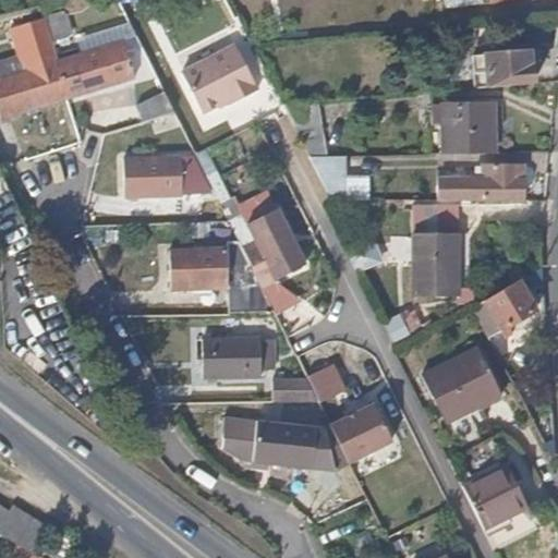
[(43,0),(49,13),(74,0),(43,0)]
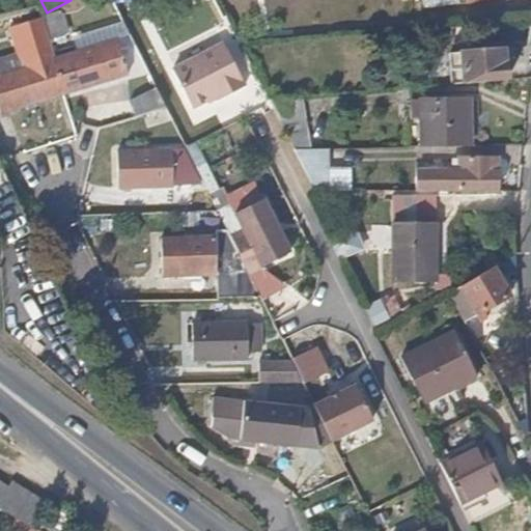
[(130,75),(119,40),(54,59),(63,94),(130,75)]
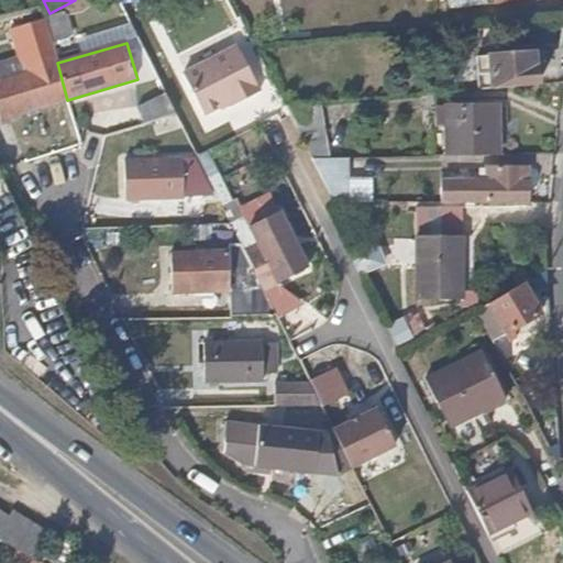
[(261,91),(238,46),(207,63),(214,78),(228,103),(229,102),(232,107),(261,91)]
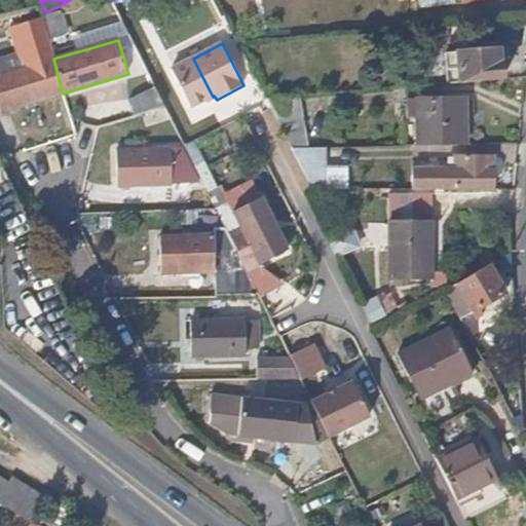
[(498,62),(496,48),(444,53),(445,70),(459,69),(460,82),(504,79),(502,63),(498,62)]
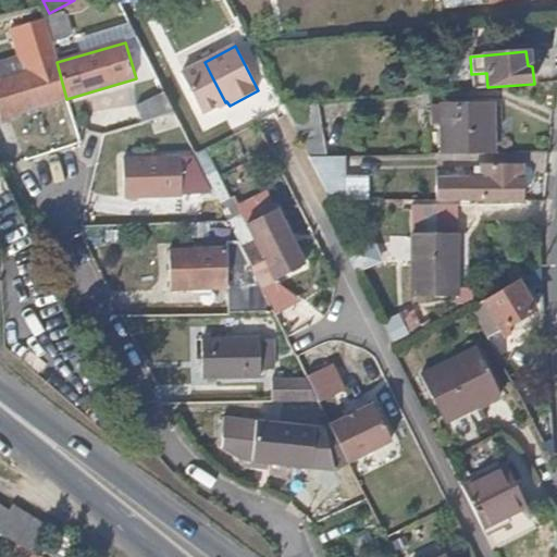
[(66,99),(57,62),(0,76),(0,116),(0,119),(66,99)]
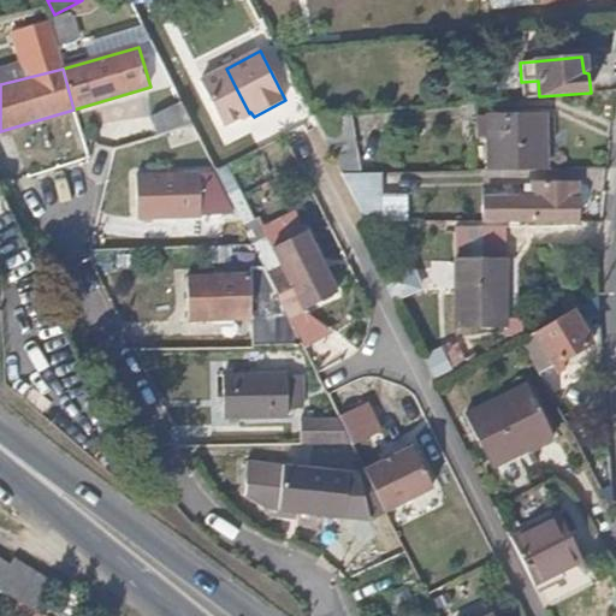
[(249,113),(235,86),(226,69),(201,82),(224,126),(249,113)]
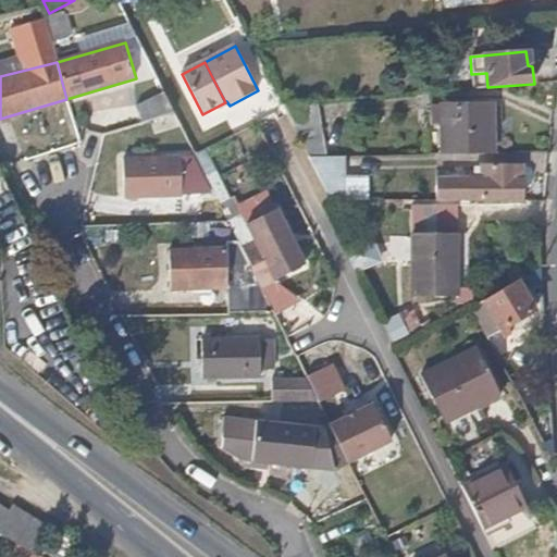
[(487,87),(486,73),(471,74),(472,88),(487,87)]
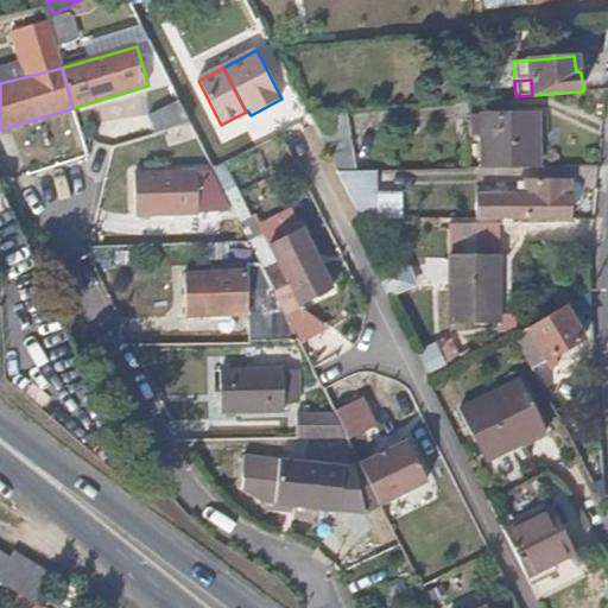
[(189,124),(179,105),(150,114),(154,134),(189,124)]
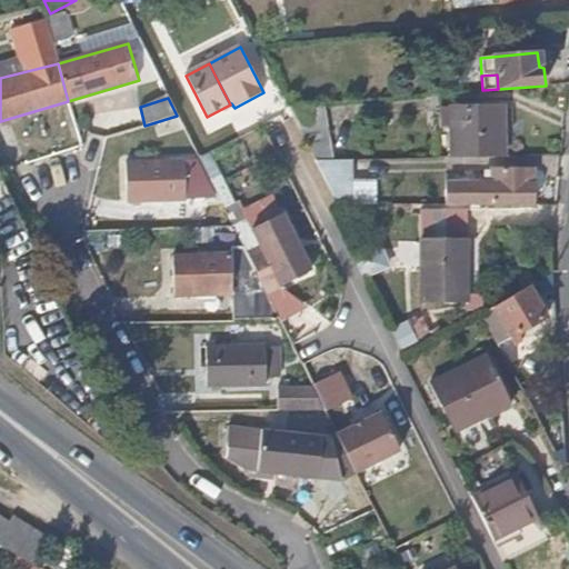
[(335,160),(307,102),(286,103),(299,131),(313,160),(335,160)]
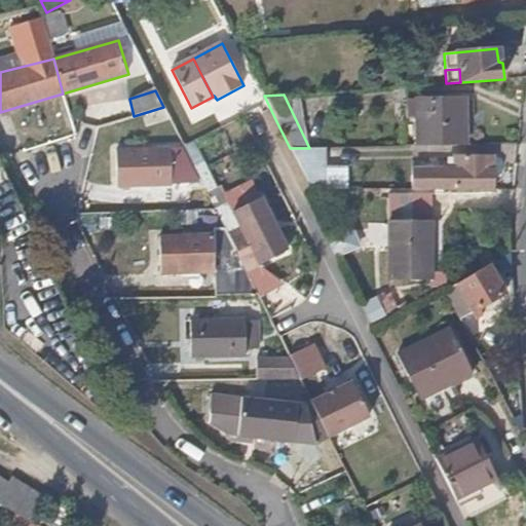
[(464,144),(465,98),(419,98),(409,99),(410,114),(419,114),(418,146),(464,144)]
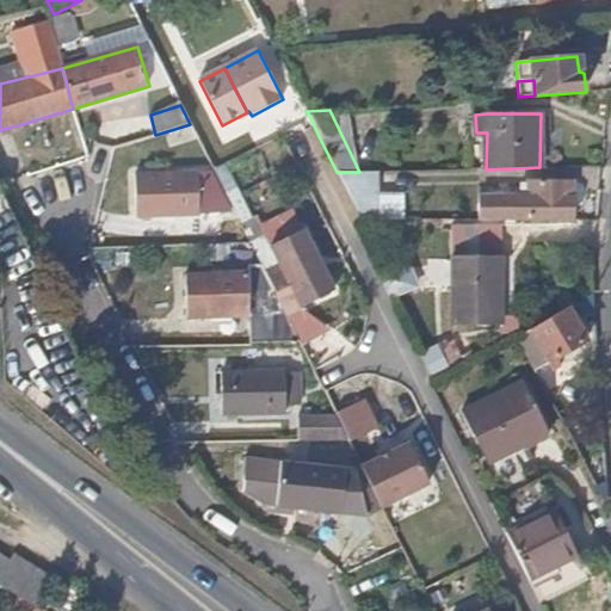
[(229,210),(210,170),(192,171),(133,173),(135,214),(170,214),(224,210),(229,210)]
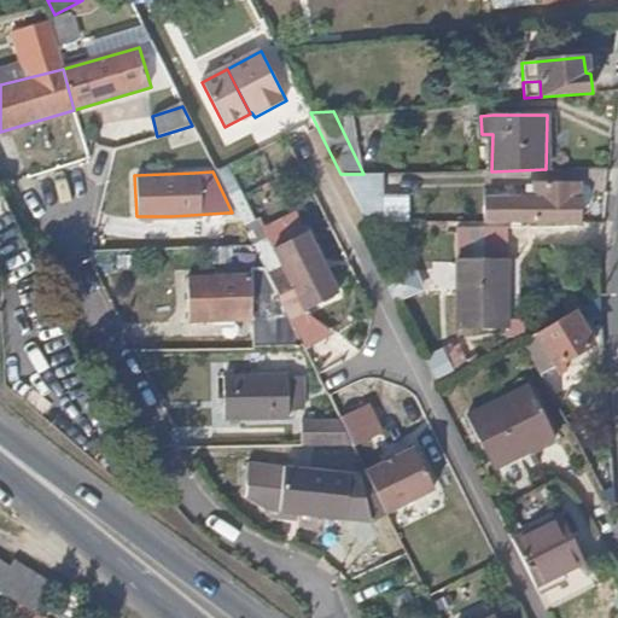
[(378,203),(380,173),(363,174),(340,174),(362,220),(377,220),(378,203)]
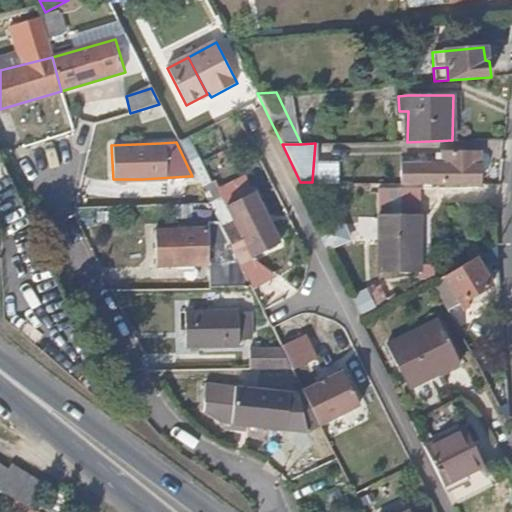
[(450,163),(450,152),(441,151),(441,163),(450,163)]
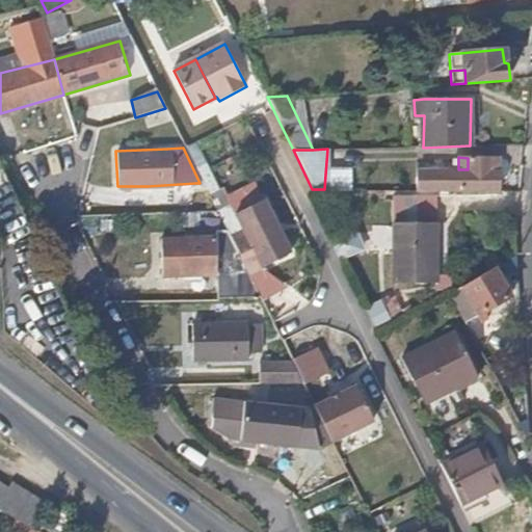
[(498,190),(498,171),(489,171),(488,158),(468,158),(468,169),(458,169),(415,169),(415,189),(466,190),(498,190)]
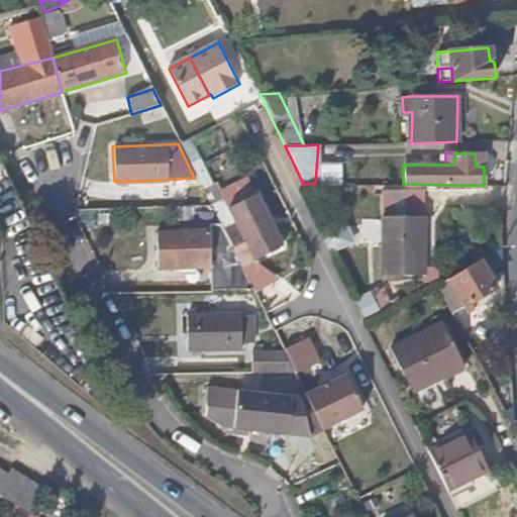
[(484,167),(484,154),(475,153),(476,167),(484,167)]
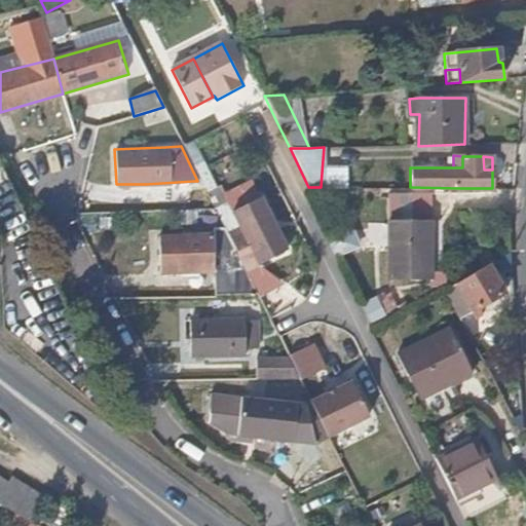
[(287,250),(261,196),(232,211),(239,227),(227,233),(245,270),(287,250)]
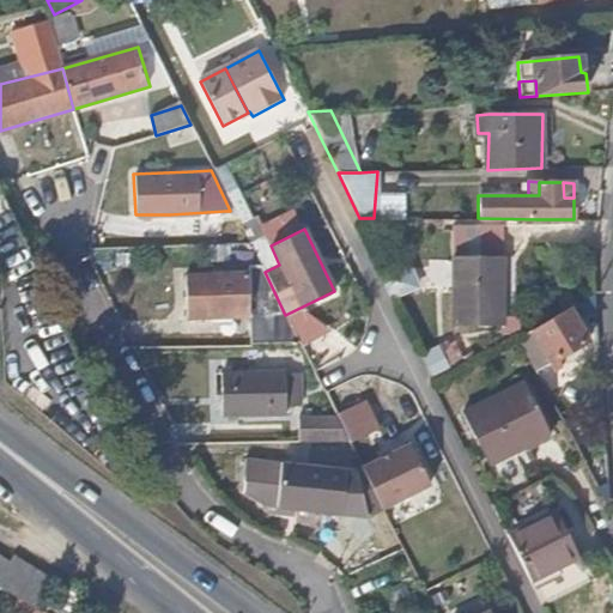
[(507,321),(509,258),(462,256),(461,320),(507,321)]
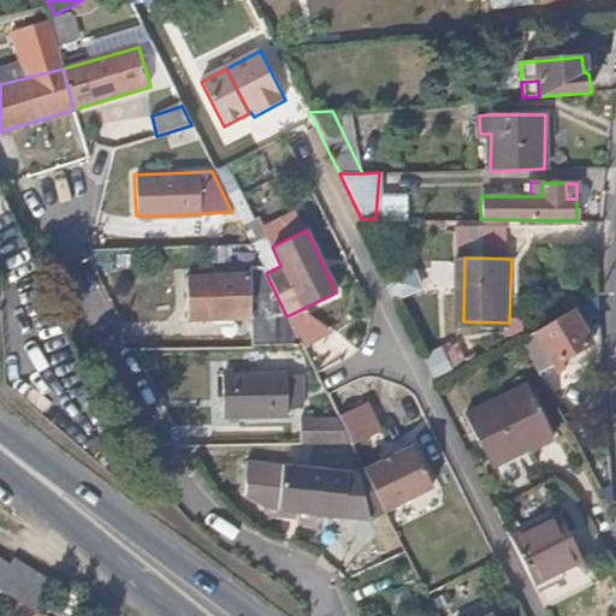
[(250,314),(249,272),(184,273),(187,317),(250,314)]
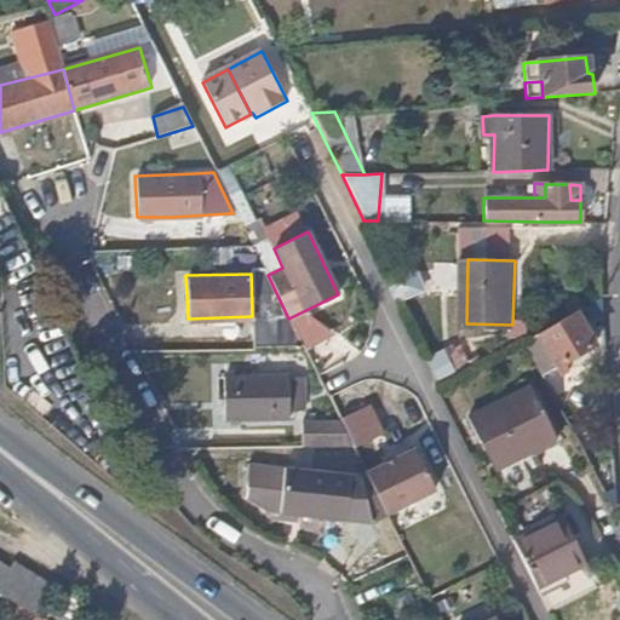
[(593,340),(577,310),(537,332),(554,365),(560,362),(593,340)]
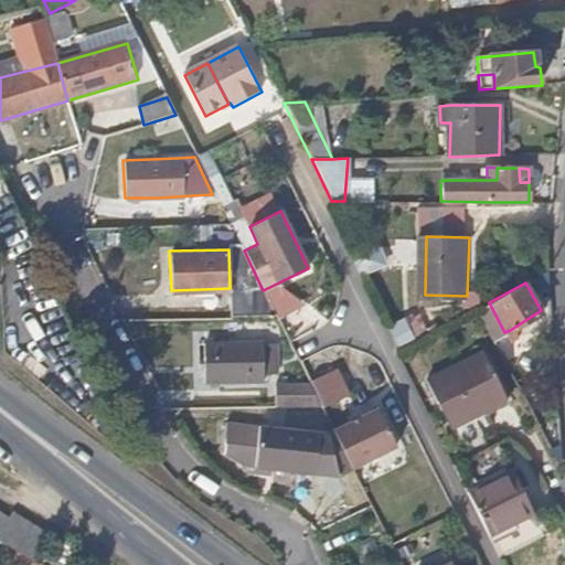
[(504,332),(489,302),(476,311),(490,340),(504,332)]
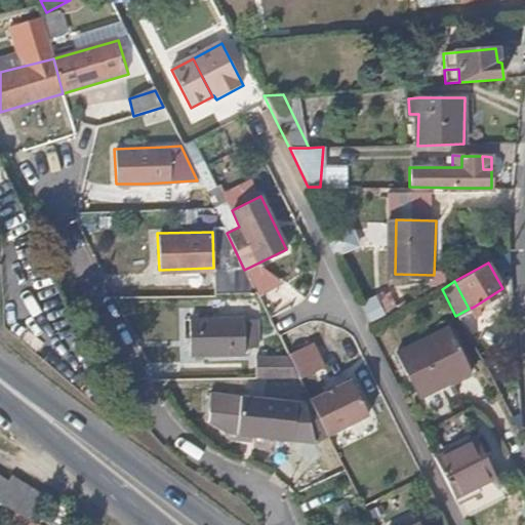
[(369,320),(400,312),(395,293),(364,301),(369,320)]
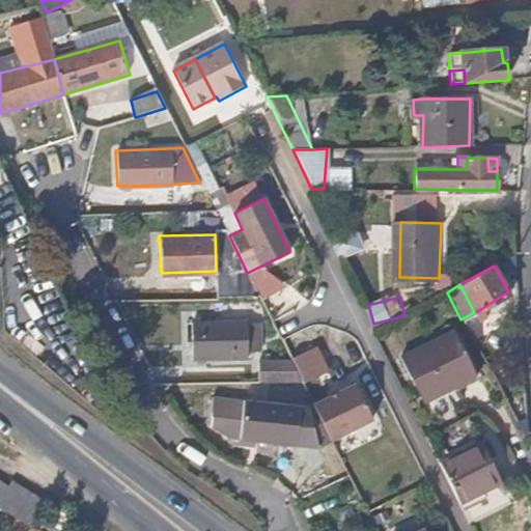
[(246,360),(246,328),(246,322),(190,322),(191,361),(246,360)]
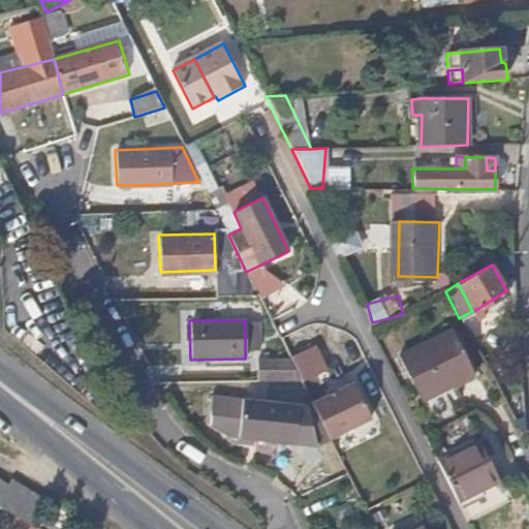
[(469,374),(447,329),(396,354),(421,404),(443,394),(441,390),(469,374)]
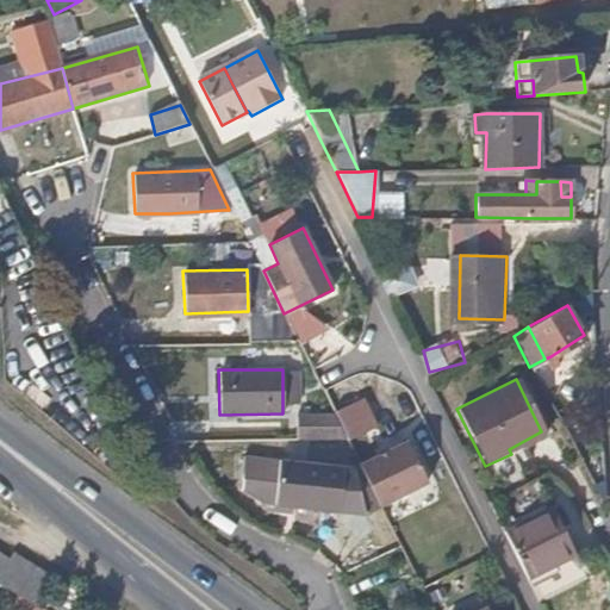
[(373,406),(298,414),(300,443),(377,437),(373,406)]
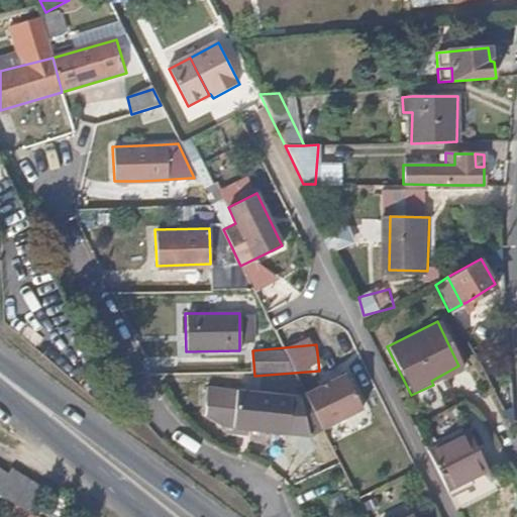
[(363,408),(345,374),(305,396),(320,429),(363,408)]
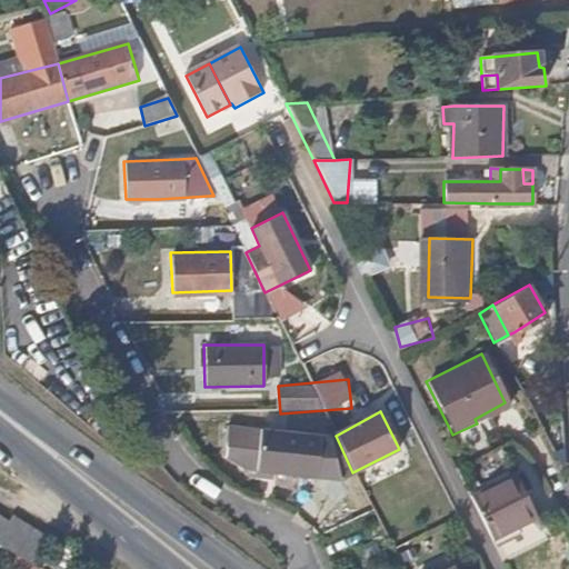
[(352,472),(336,436),(330,438),(269,430),(263,430),(258,469),(339,480),(352,472)]
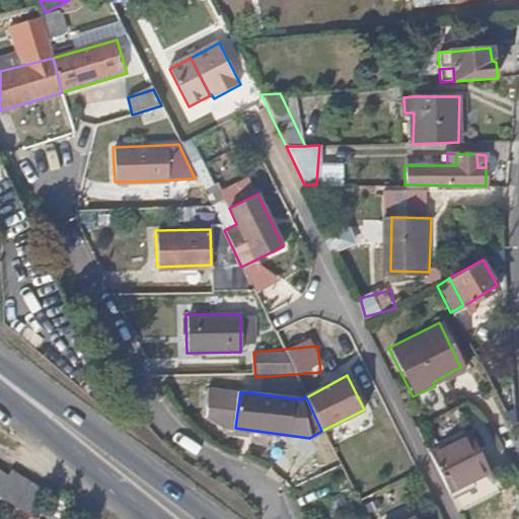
[(514,423),(512,406),(501,413),(502,415),(507,427),(514,423)]
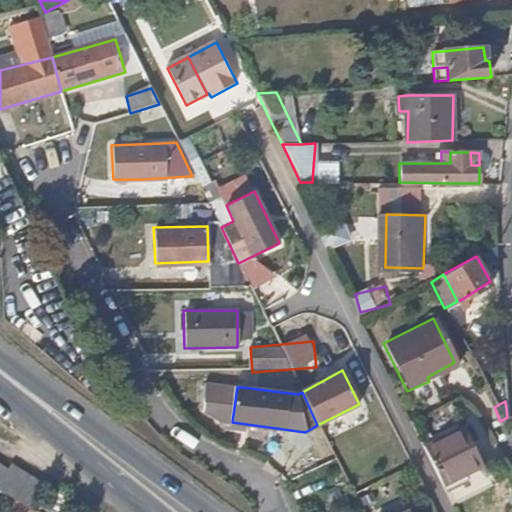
[(483,467),(462,426),(422,447),(444,489),(483,467)]
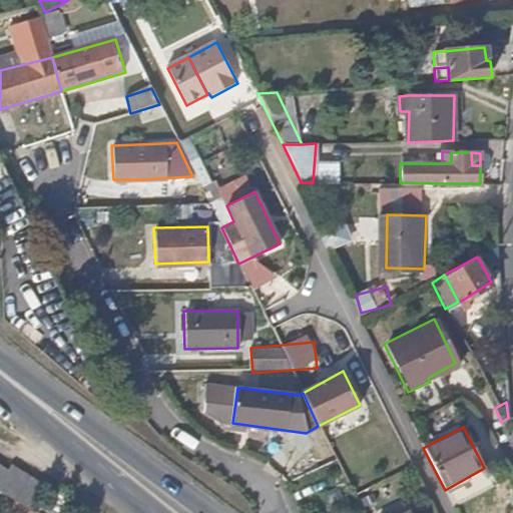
[(0,474),(6,477),(29,488),(34,491),(39,482),(10,464),(8,468),(0,462),(0,474)]
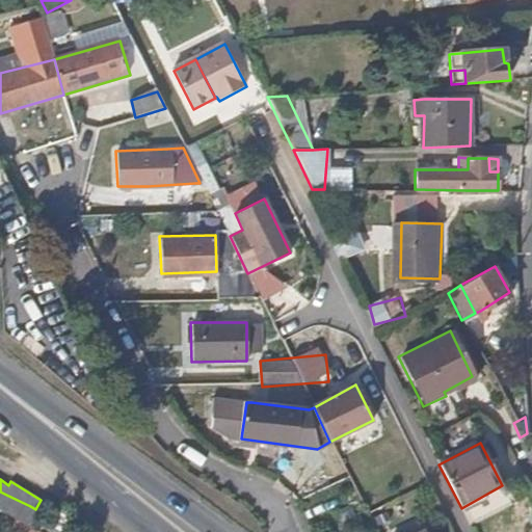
[(64,531),(67,530),(30,506),(6,495),(0,505),(0,506),(40,531),(64,531)]
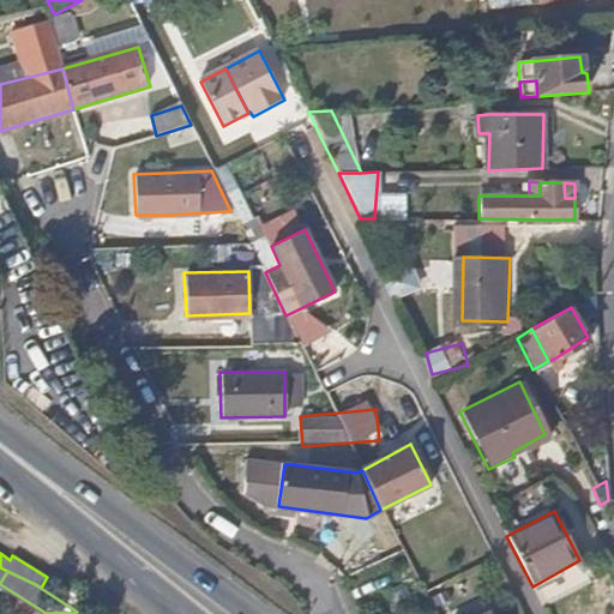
[(46,613),(0,584),(0,606),(13,613),(46,613)]
